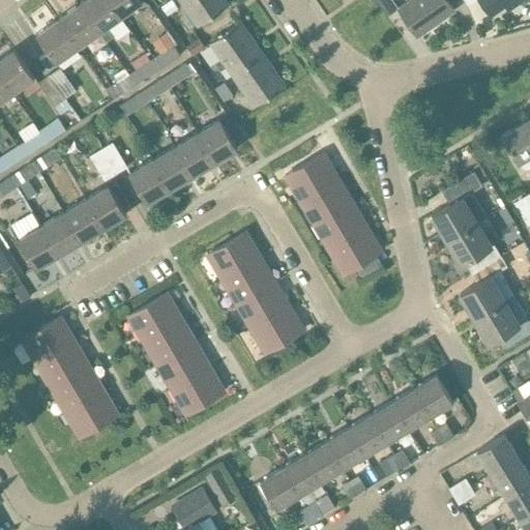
[(121,17),(109,0),(84,0),(80,3),(99,32),(99,31),(107,41),(114,36),(108,26),(121,17)]
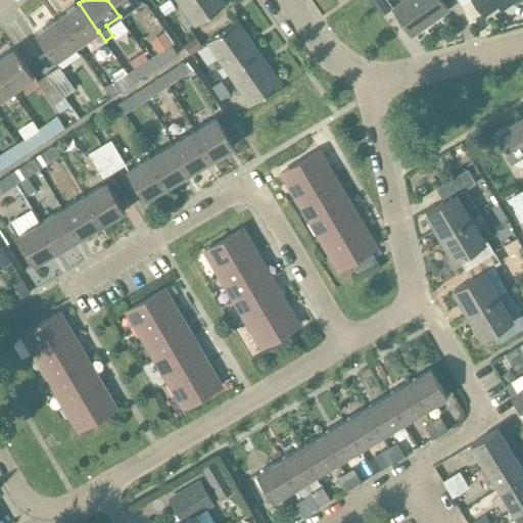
[(141,1),(140,0),(107,0),(120,16),(141,1)]
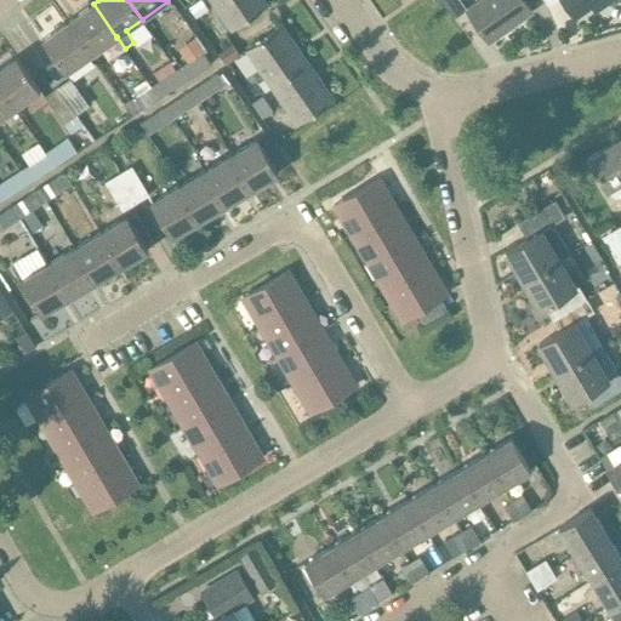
[(201,0),(200,0),(189,7),(197,18),(209,10),(201,0)]
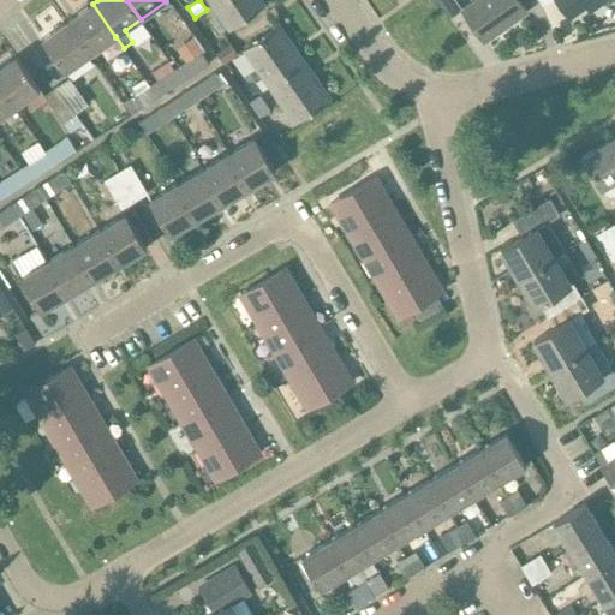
[(262,0),(208,0),(230,30),(266,5),(262,0)]
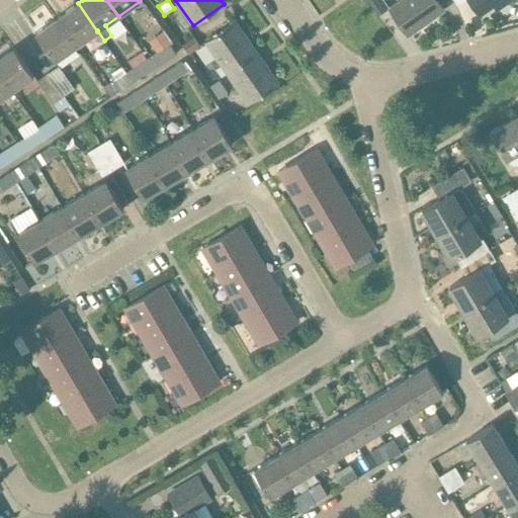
[(401,0),(390,8),(409,34),(444,9),(438,1),(439,0),(401,0)]
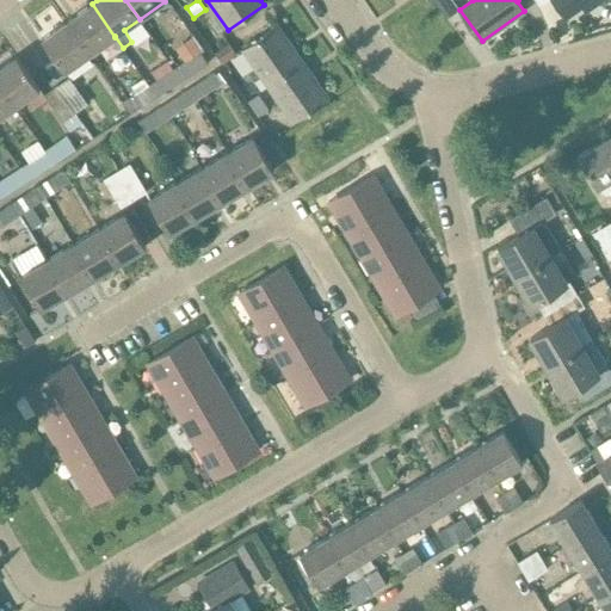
[(554,0),(566,17),(582,6),(584,7),(594,0),(554,0)]
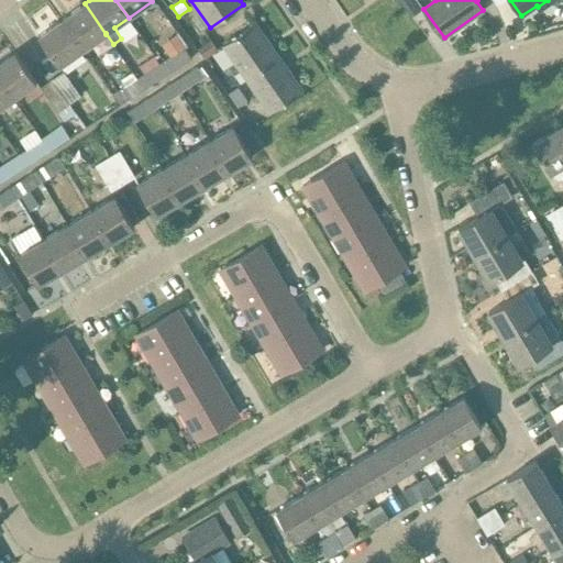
[(106,34),(85,3),(62,20),(83,50),(106,34)]
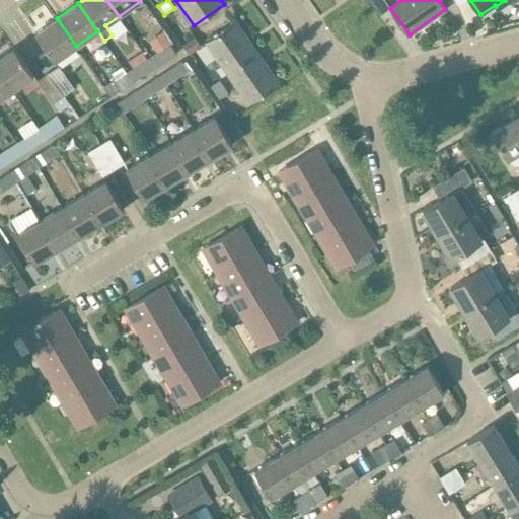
[(35,33),(55,61),(76,46),(57,18),(35,33)]
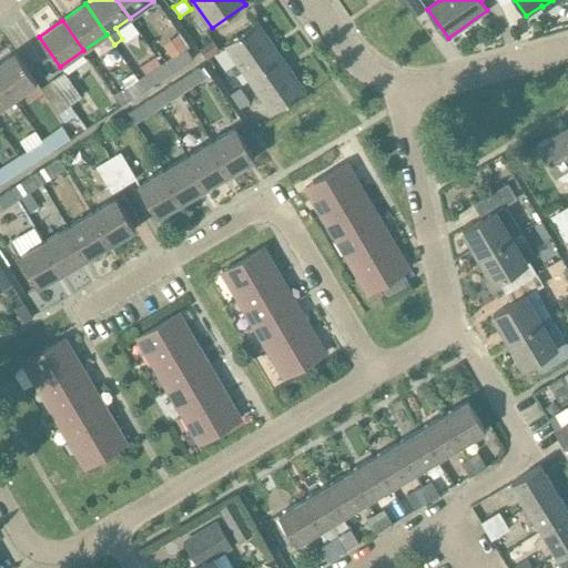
[(249,80),(282,57),(257,23),(224,47),(249,80)]
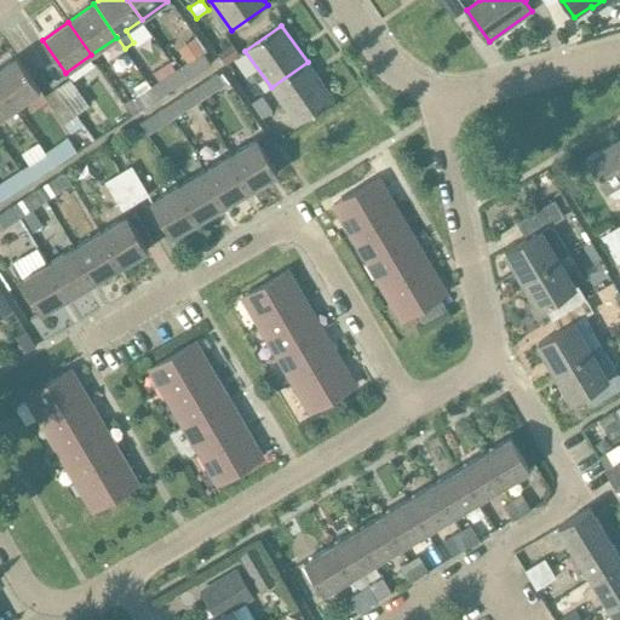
[(188,63),(177,70),(185,81),(211,65),(204,55),(206,53),(195,38),(178,49),(188,63)]
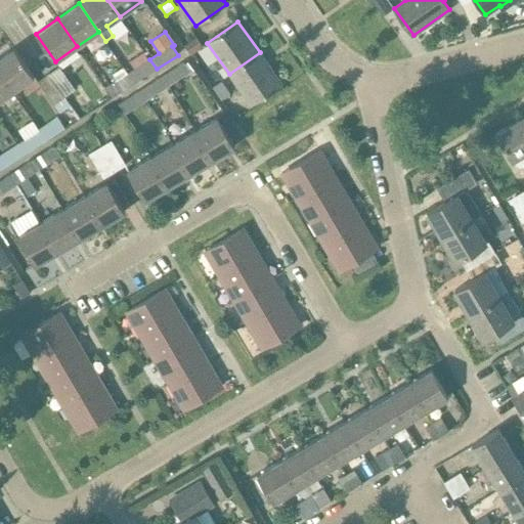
[(197,38),(184,45),(191,55),(203,47),(197,38)]
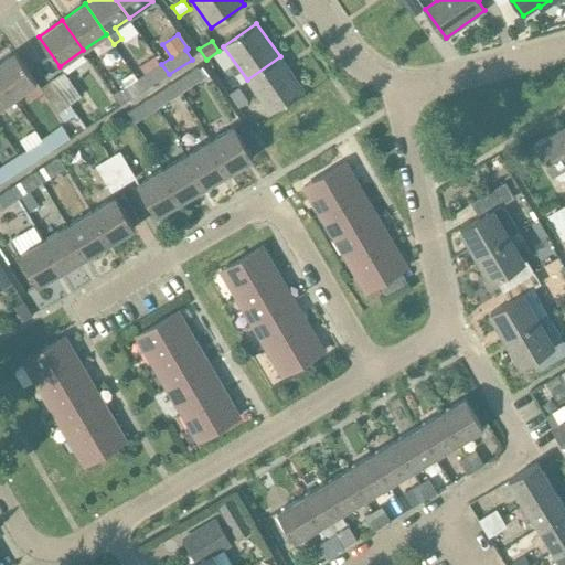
[(16,52),(0,63),(0,80),(13,99),(36,83),(16,52)]
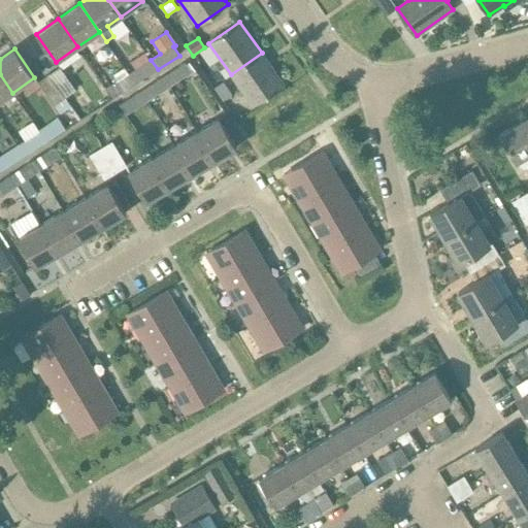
[(262,53),(231,74),(253,106),(284,85),(262,53)]
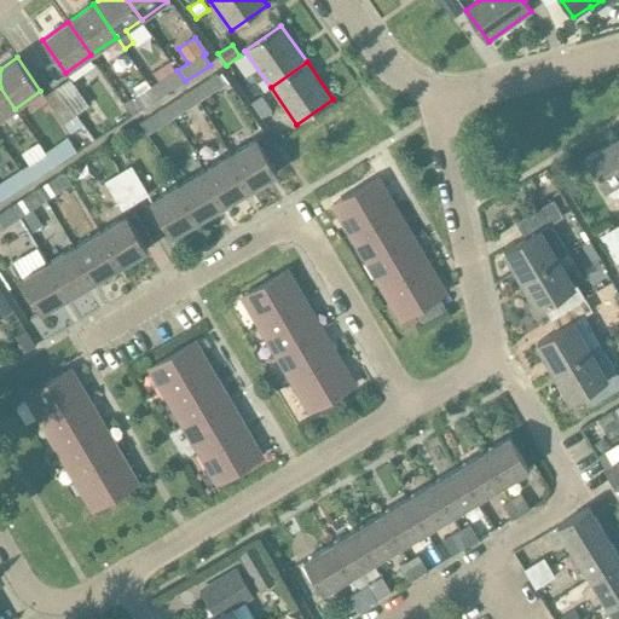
[(158,82),(151,87),(160,98),(185,81),(177,70),(175,70),(171,63),(154,74),(158,82)]
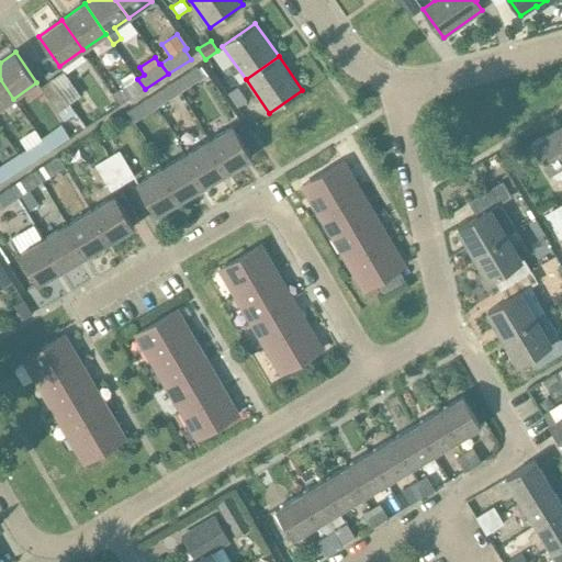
[(175,81),(181,93),(205,78),(198,66),(175,81)]
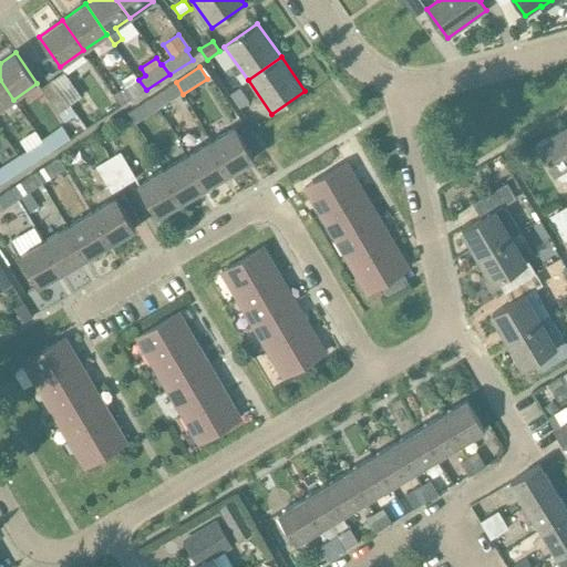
[(52,80),(70,105),(81,96),(64,72),(52,80)]
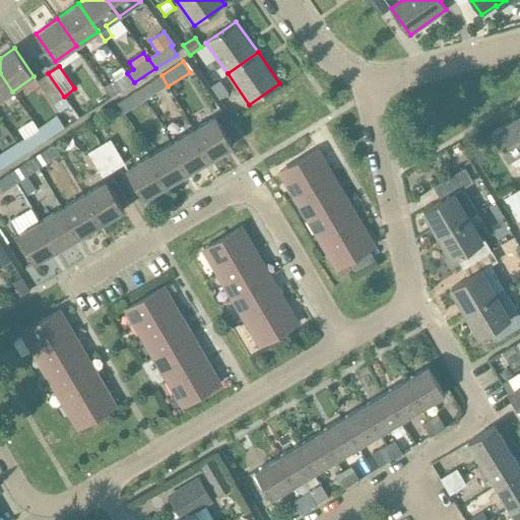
[(0,100),(12,91),(0,73),(0,100)]
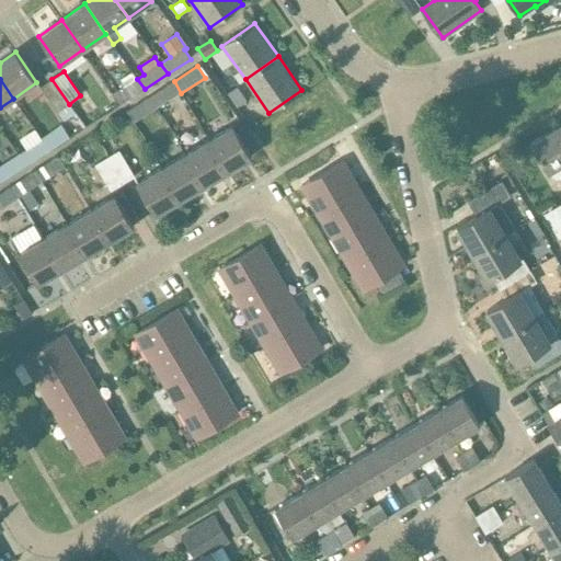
[(76,113),(69,104),(52,79),(41,88),(58,112),(64,121),(76,113)]
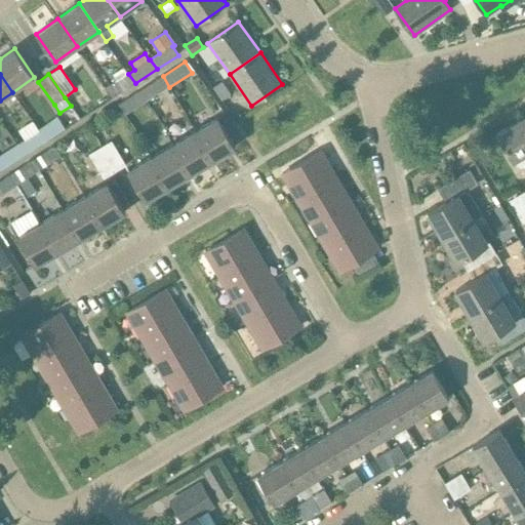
[(135,83),(128,74),(106,87),(113,97),(135,83)]
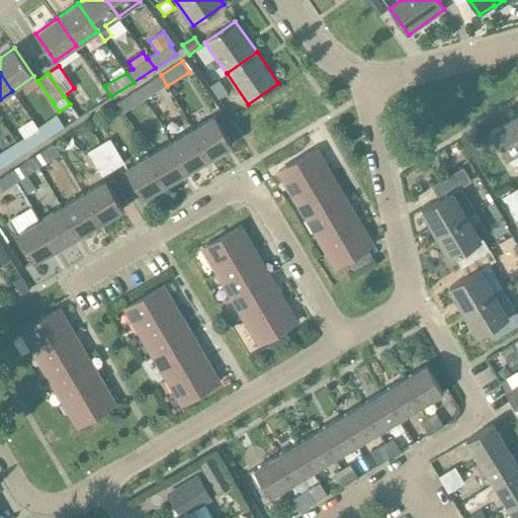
[(161,75),(139,89),(146,100),(167,86),(161,75)]
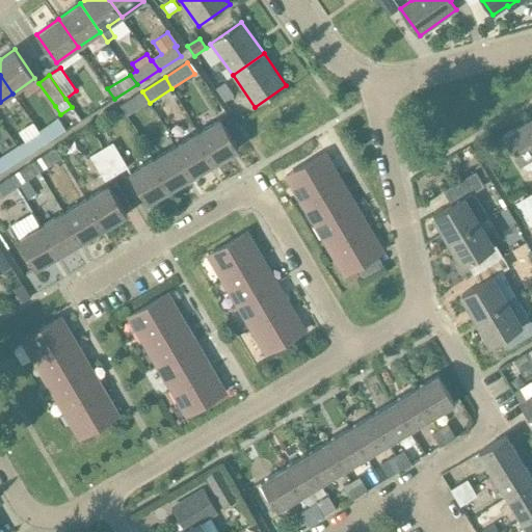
[(225,82),(216,88),(225,101),(234,95),(225,82)]
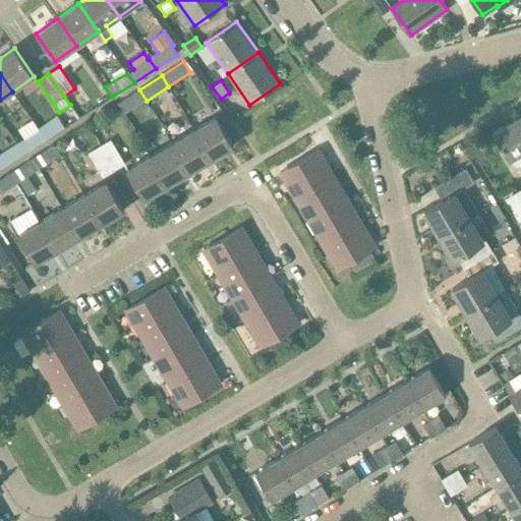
[(147,101),(139,90),(118,104),(125,114),(147,101)]
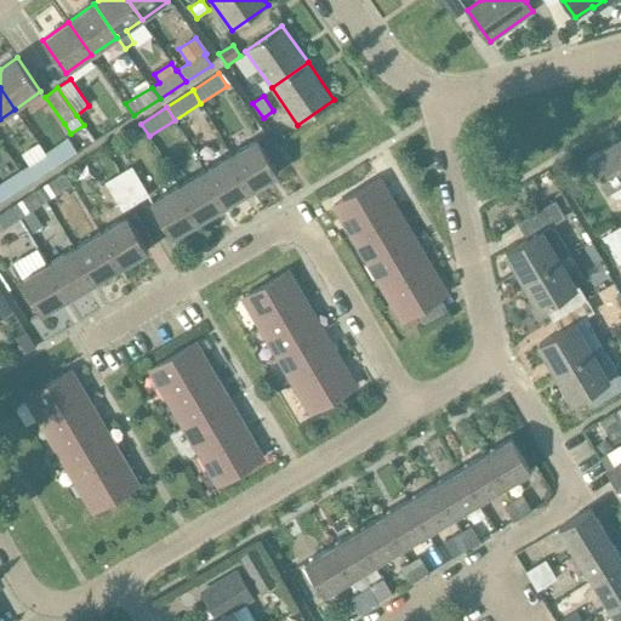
[(232,155),(252,191),(279,175),(258,140),(232,155)]
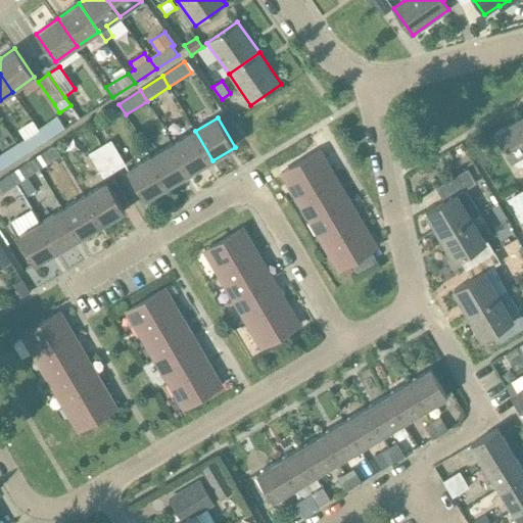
[(522,128),(518,120),(495,133),(514,163),(518,167),(522,165),(522,128)]
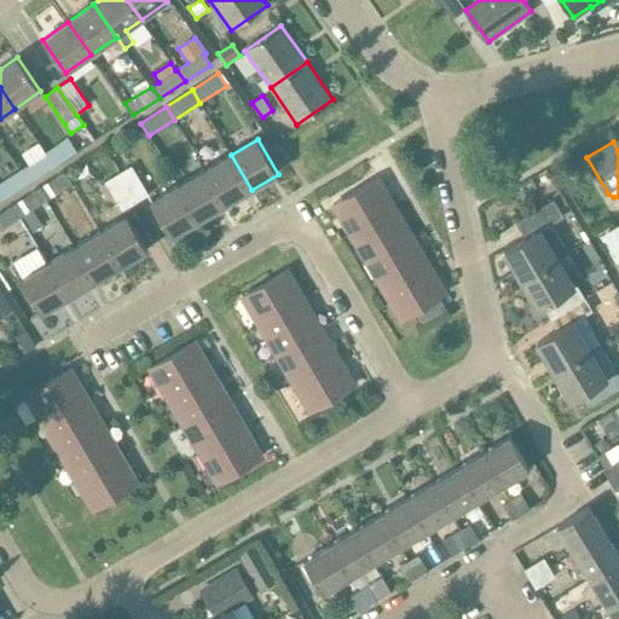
[(21,171),(29,181),(55,166),(47,154),(21,171)]
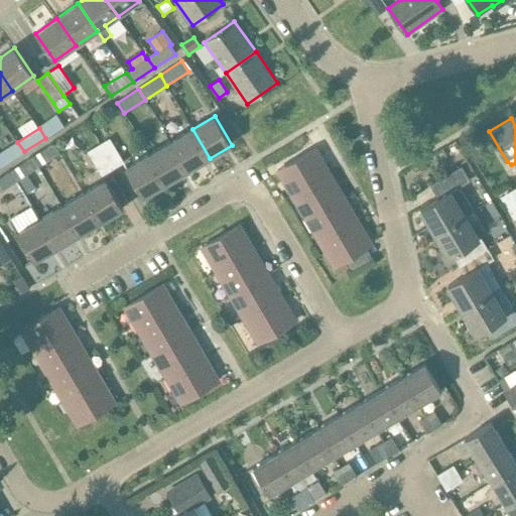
[(170,142),(187,171),(210,158),(192,129),(170,142)]
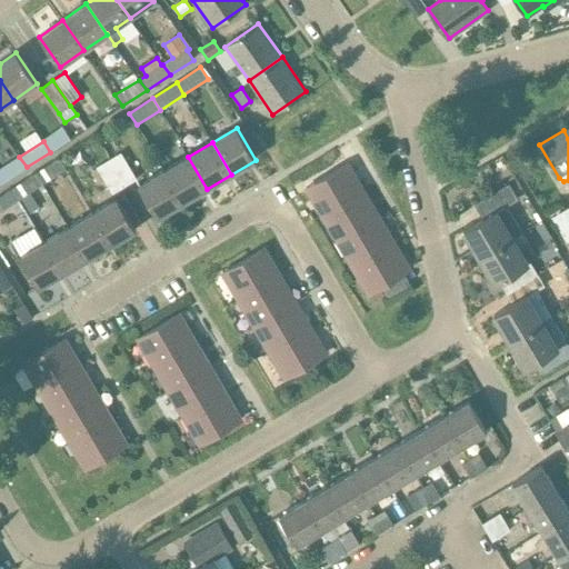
[(121,152),(109,160),(125,186),(137,179),(121,152)]
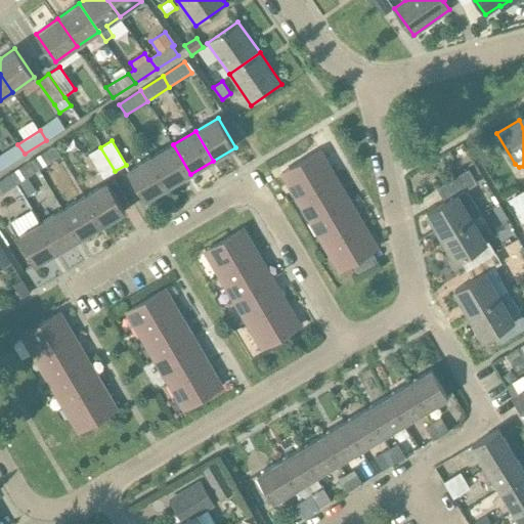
[(17,144),(0,156),(0,163),(3,168),(25,154),(17,144)]
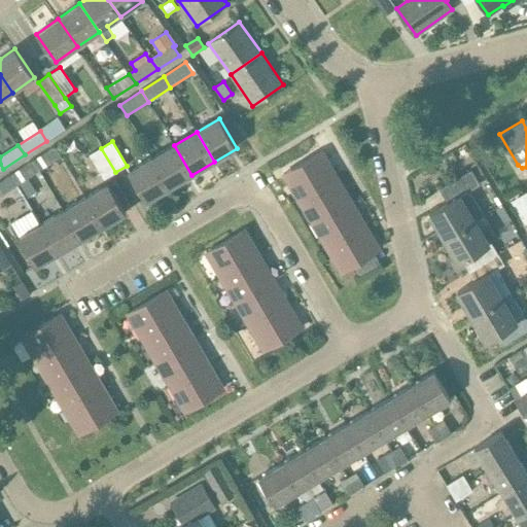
[(151,159),(169,188),(191,175),(174,145),(151,159)]
